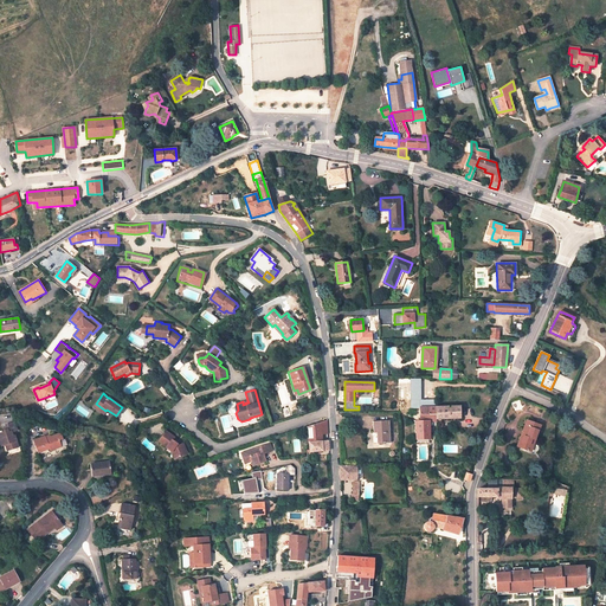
[(436,398),(426,398),(426,404),(416,404),(417,408),(419,407),(419,420),(430,420),(429,407),(436,406),(436,398)]
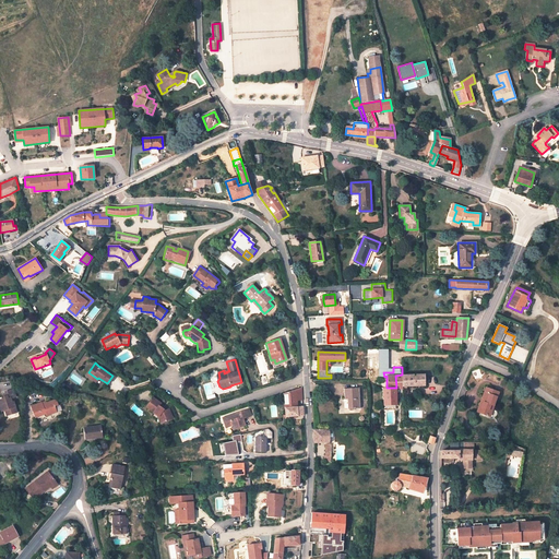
[(96,381),(97,379),(88,372),(86,375),(96,381)]
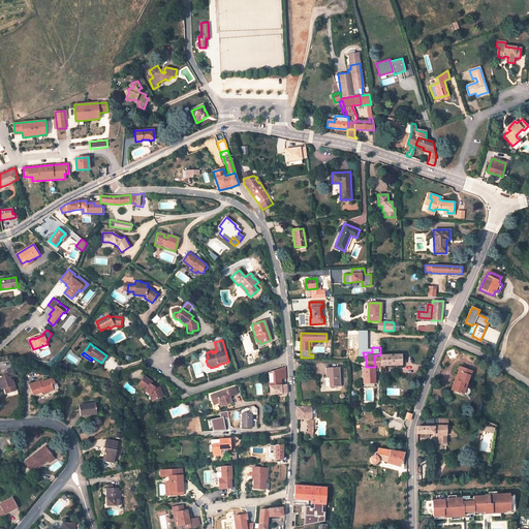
[(363,367),(363,383),(366,382),(366,385),(371,385),(372,382),(375,382),(375,368),(380,368),(380,365),(380,354),(374,355),(375,367),(366,367),(363,367)]
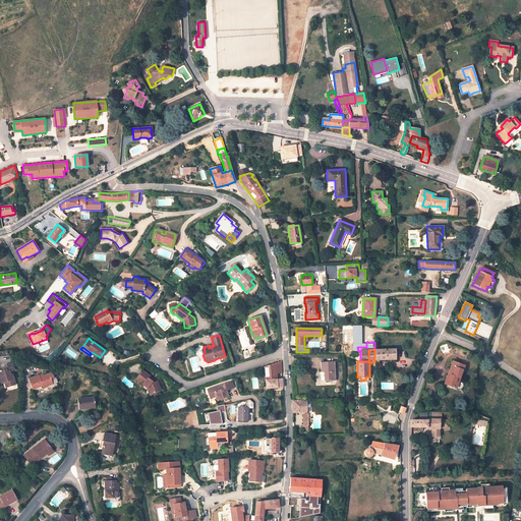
[(395,359),(395,349),(374,349),(374,359),(395,359)]
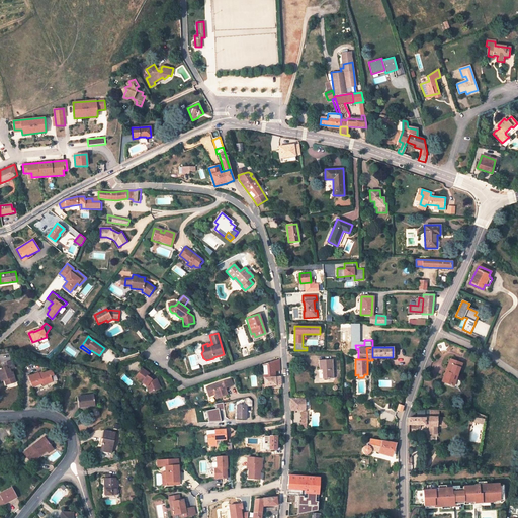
[(332,358),(319,359),(320,370),(322,369),(323,378),(333,378),(332,358)]
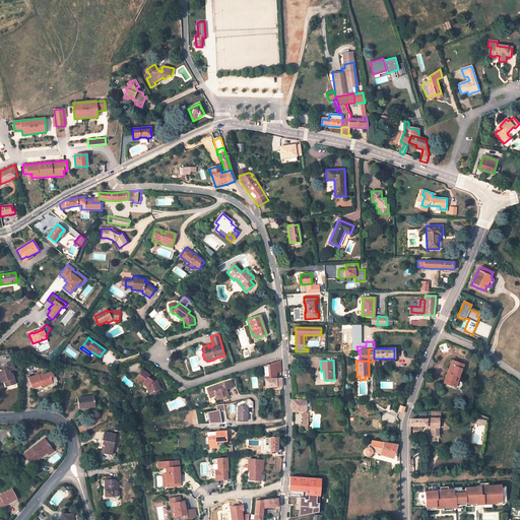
[(464,365),(452,360),(443,383),(455,388),(464,365)]
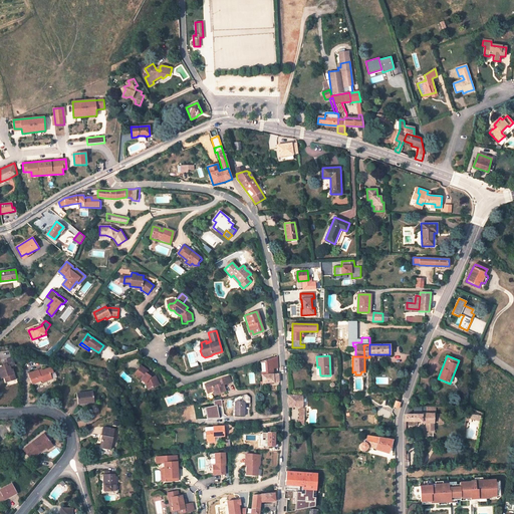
[(262,381),(262,383),(279,382),(278,373),(274,374),(273,367),(273,357),(260,361),(262,381)]
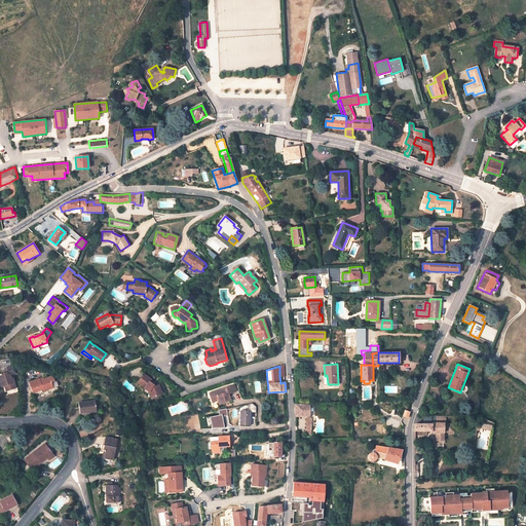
[(14,374),(11,367),(4,369),(6,373),(0,374),(0,382),(2,382),(3,385),(5,385),(7,390),(15,388),(12,379),(10,379),(9,375),(14,374)]
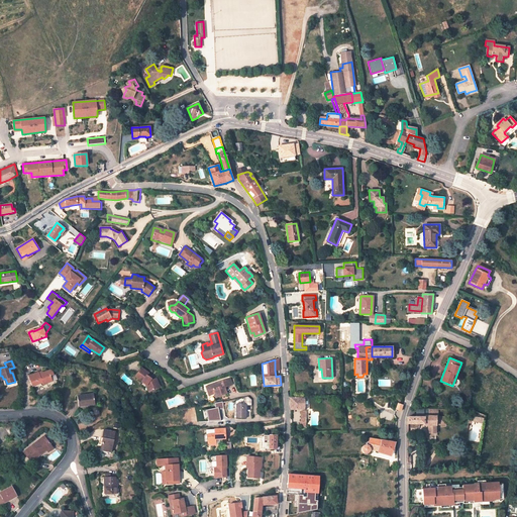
[(148,373),(141,368),(134,377),(141,382),(145,386),(146,388),(150,386),(151,390),(159,387),(156,379),(152,380),(149,378),(150,376),(148,374),(148,373)]
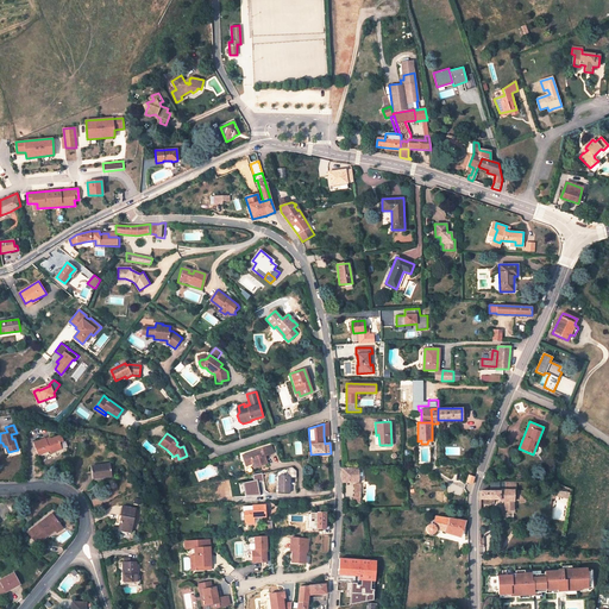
[(62,441),(61,435),(50,439),(45,441),(45,439),(33,443),(38,454),(49,451),(54,449),(55,451),(61,449),(58,443),(62,441)]
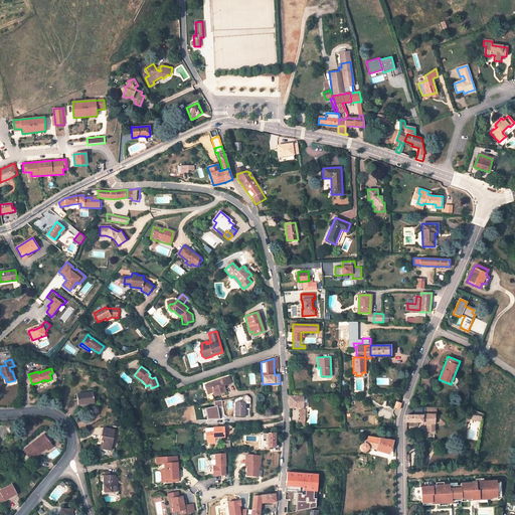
[(228,377),(204,385),(207,394),(213,392),(214,395),(225,391),(223,386),(230,383),(228,377)]
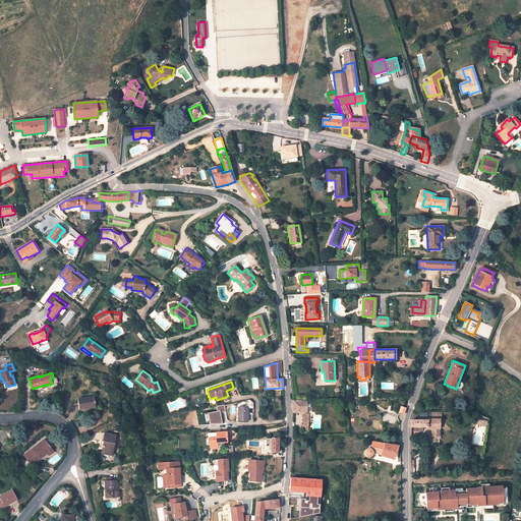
[(96,407),(95,397),(77,399),(79,409),(96,407)]
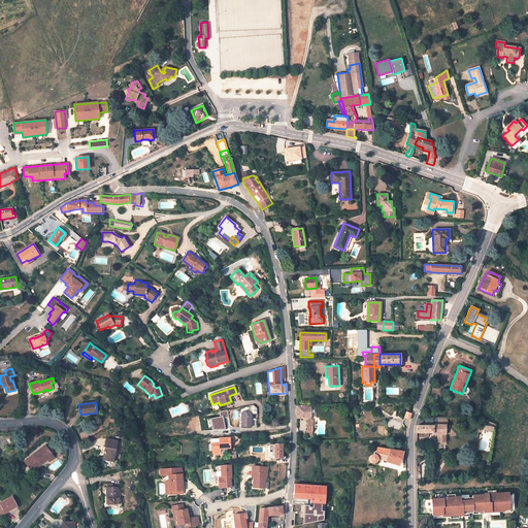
[(310,405),(296,405),(296,418),(310,418),(310,405)]
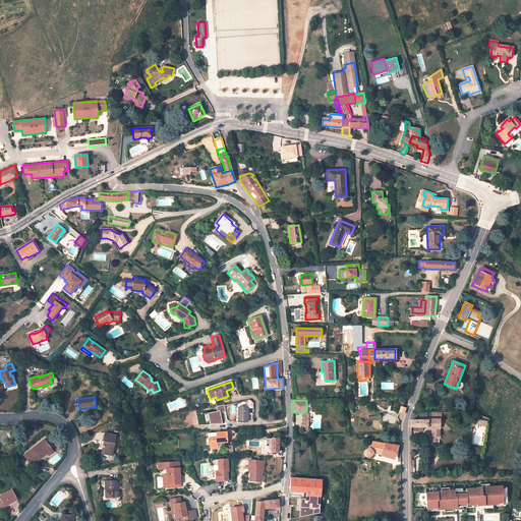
[(248,421),(248,407),(238,407),(238,421),(248,421)]
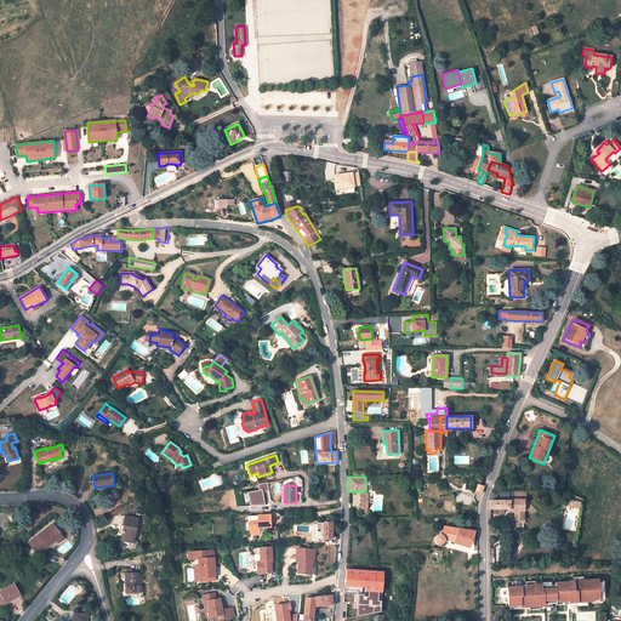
[(513,511),(513,519),(524,519),(524,500),(512,500),(512,499),(511,499),(511,500),(508,500),(508,501),(490,500),(489,508),(508,508),(508,511),(513,511)]
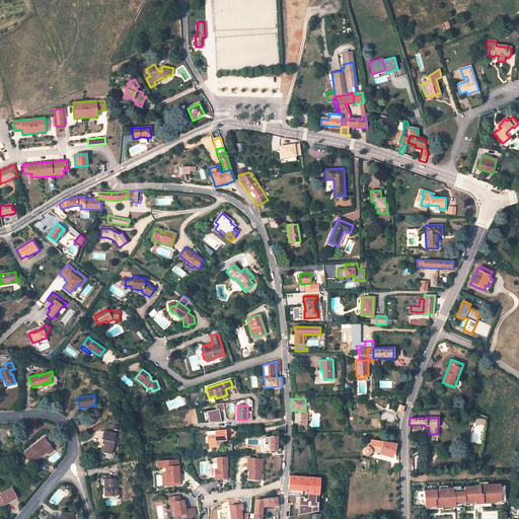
[(440,422),(440,426),(447,426),(447,418),(438,418),(438,422),(440,422)]
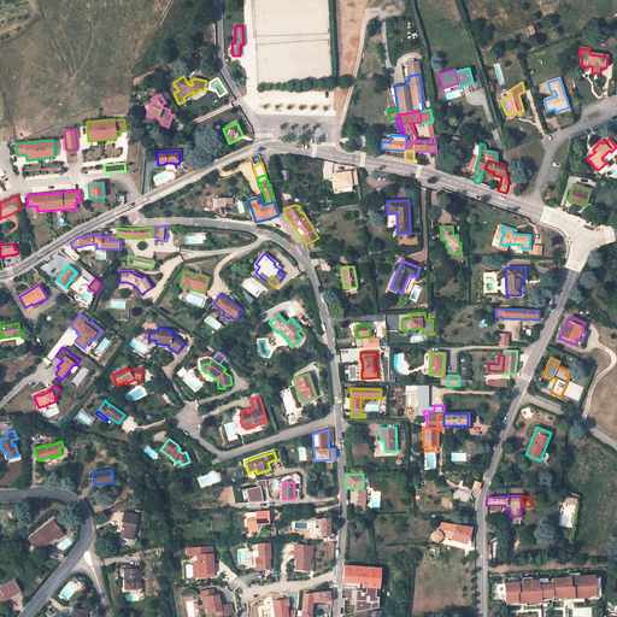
[(257,524),(269,524),(268,512),(246,513),(246,517),(247,518),(248,529),(248,530),(257,530),(257,524)]
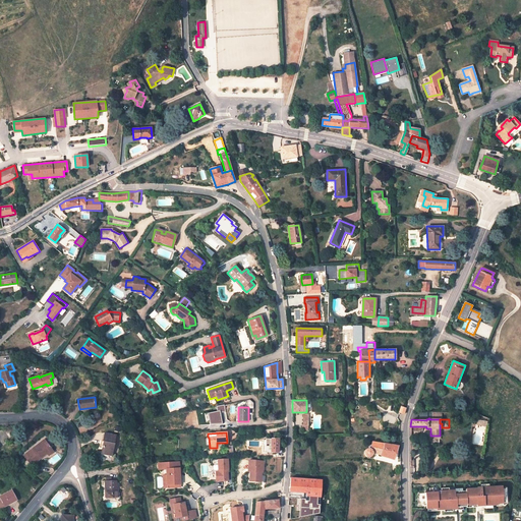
[(111,455),(115,436),(105,433),(103,446),(101,453),(111,455)]
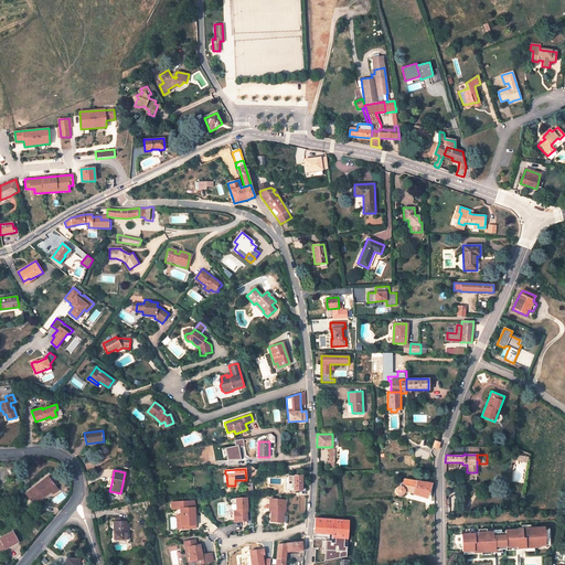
[(57,489),(49,477),(29,492),(35,501),(50,491),(52,494),(57,489)]
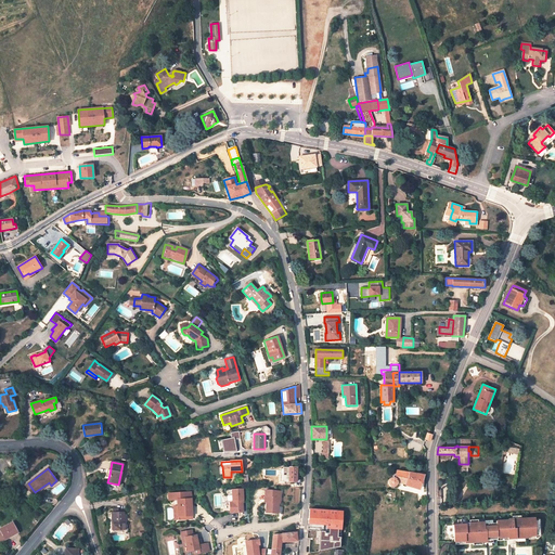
[(288,481),(289,477),(282,476),(283,469),(280,469),(280,481),(288,481)]
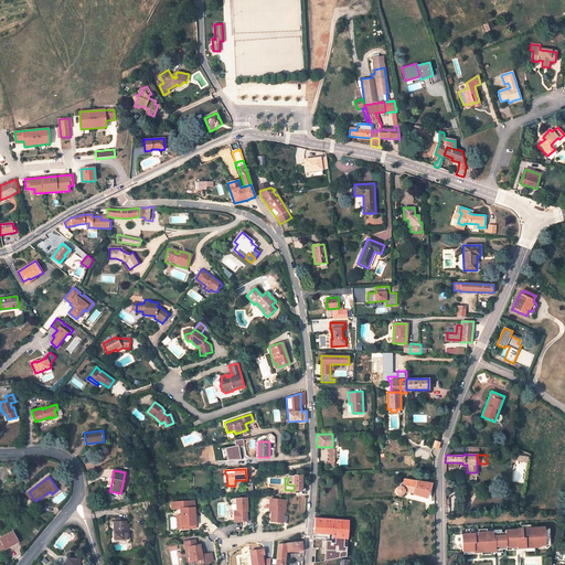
[(404,490),(426,498),(430,483),(403,478),(402,483),(400,483),(400,487),(398,487),(396,487),(396,488),(395,489),(395,490),(395,491),(396,493),(397,494),(398,496),(400,496),(402,494),(403,492),(403,491),(404,490)]
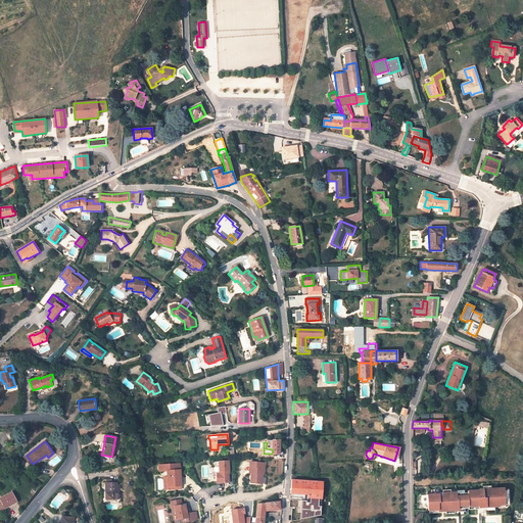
[(33,464),(27,456),(24,458),(30,466),(33,464)]
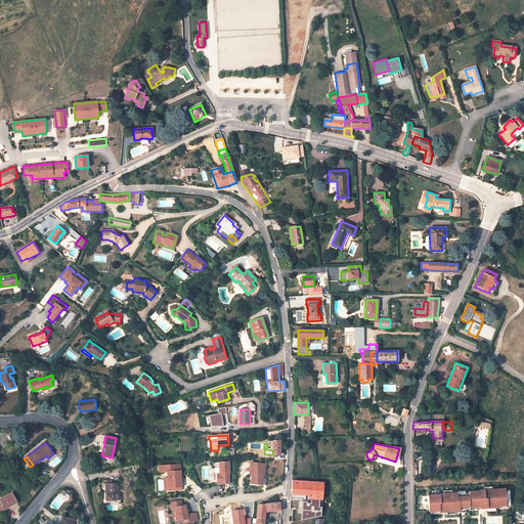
[(229,462),(217,463),(217,468),(219,468),(220,474),(217,474),(218,484),(229,483),(229,477),(228,477),(228,475),(230,475),(229,462)]
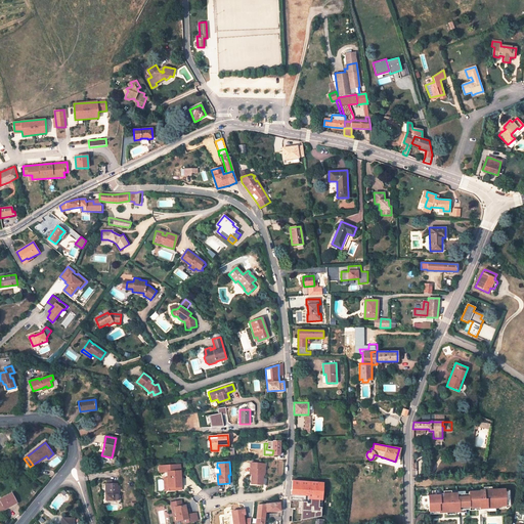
[(265,464),(251,463),(250,472),(252,472),(251,484),(262,485),(263,475),(264,475),(265,464)]
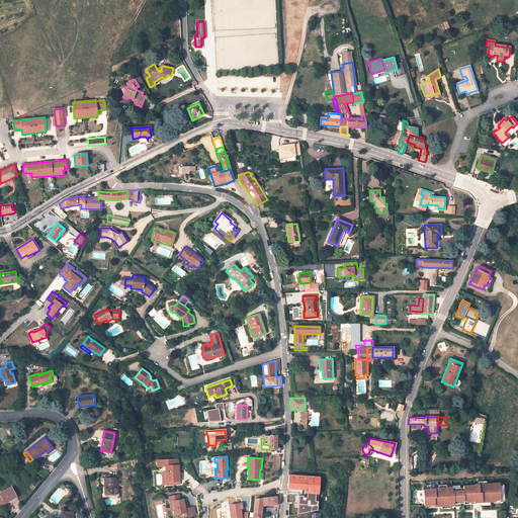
[(178,459),(157,460),(158,466),(166,466),(166,472),(162,472),(163,485),(180,484),(179,470),(181,470),(181,467),(179,467),(178,459)]
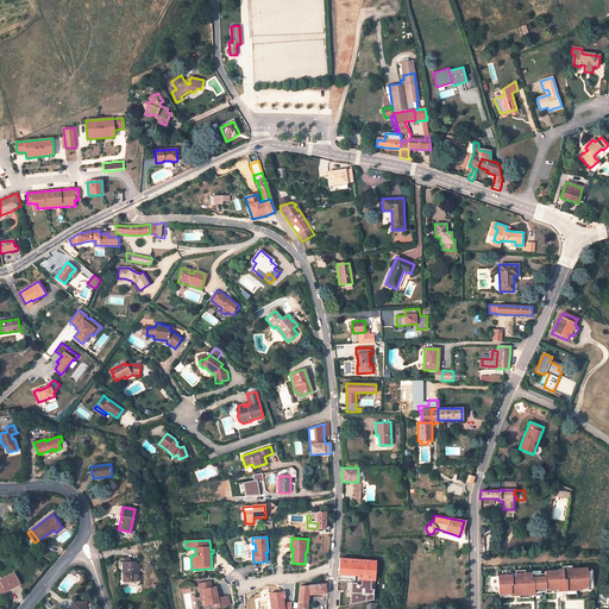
[(350,559),(341,559),(339,592),(346,592),(346,596),(351,596),(352,596),(356,596),(357,578),(349,578),(350,559)]
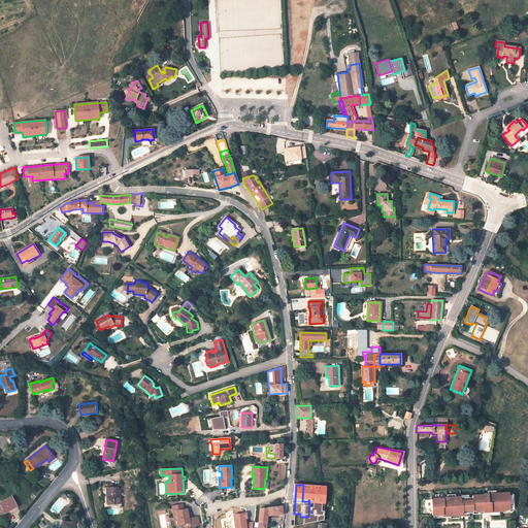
[(314,497),(315,486),(303,485),(302,501),(309,501),(309,497),(314,497)]
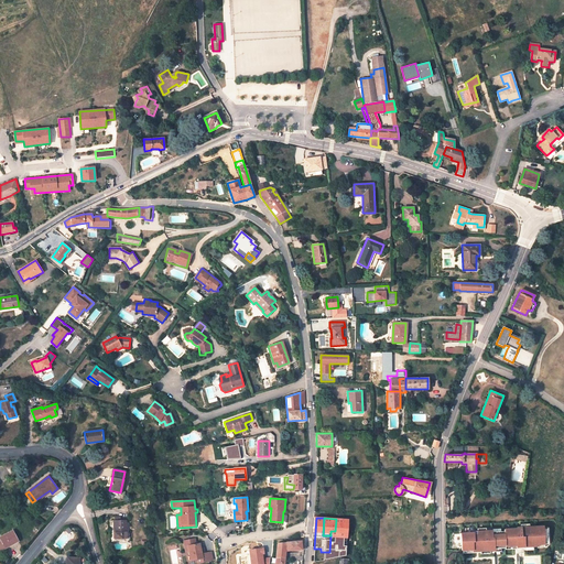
[(126,539),(126,521),(114,521),(115,532),(114,533),(114,539),(126,539)]
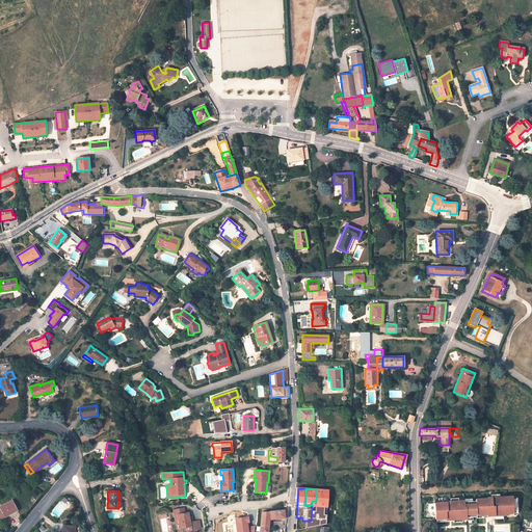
[(446,503),(434,503),(435,519),(436,519),(446,517),(446,520),(452,520),(460,519),(466,519),(466,516),(471,516),(475,516),(475,514),(485,513),(485,516),(485,522),(494,521),(493,517),(493,514),(501,514),(505,514),(504,512),(510,512),(514,511),(513,497),(510,497),(510,496),(498,497),(489,497),(485,498),(485,499),(474,499),(474,501),(463,502),(463,501),(457,501),(450,502),(446,502),(446,503)]
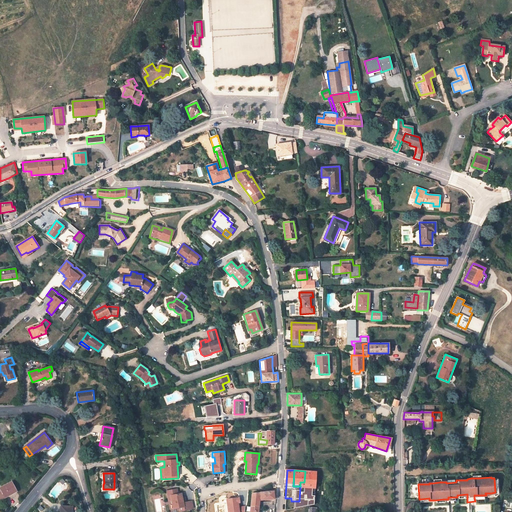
[(11,482),(0,488),(0,494),(3,493),(5,497),(16,491),(11,482)]
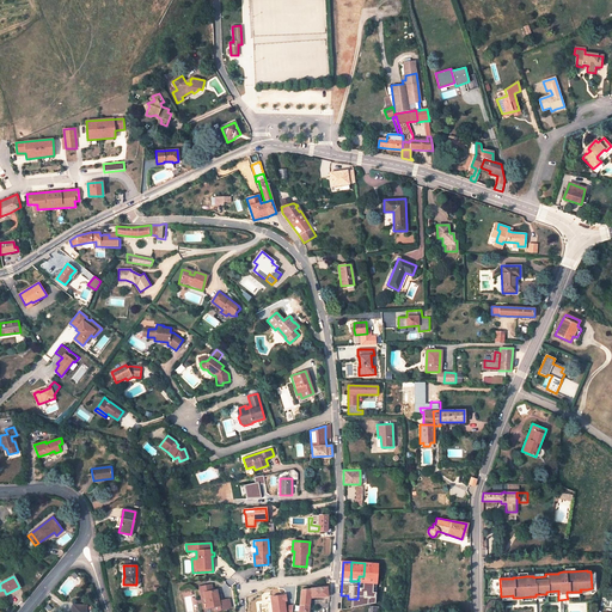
[(210,585),(199,587),(201,599),(204,598),(207,609),(214,607),(215,611),(231,609),(228,599),(221,600),(220,594),(218,595),(216,591),(212,591),(210,585)]
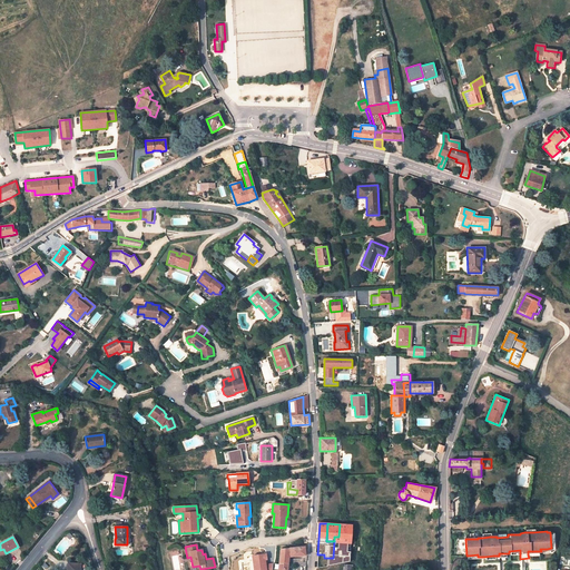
[(288,557),(306,556),(307,548),(281,549),(278,564),(288,563),(288,557)]
